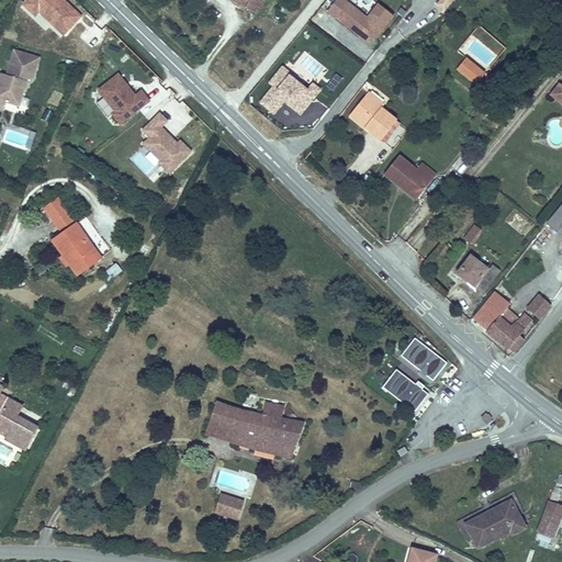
[(262,0),(250,0),(246,9),(256,13),(262,0)]
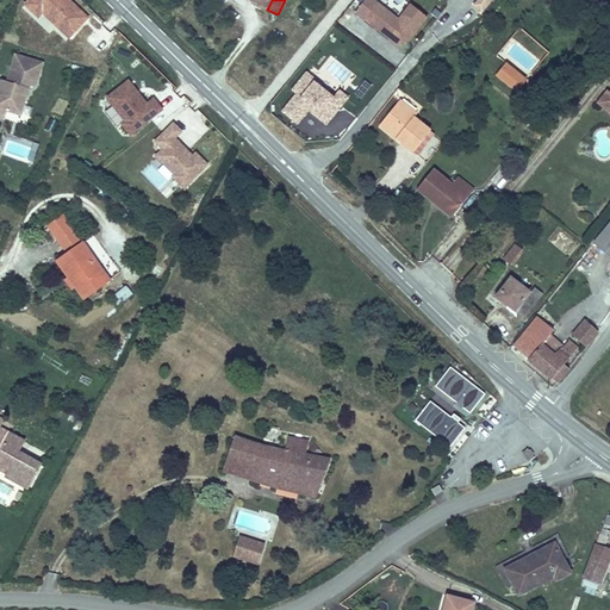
[(355,14),(403,51),(428,19),(410,6),(398,20),(373,0),(367,0),(362,6),(355,14)]
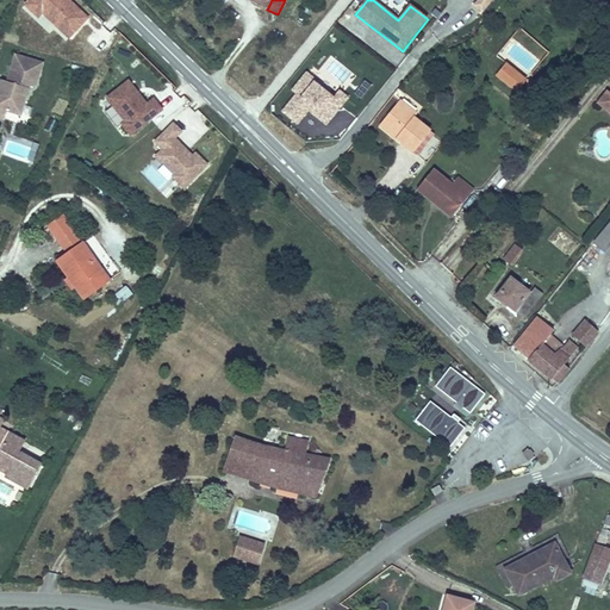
[(483,16),(493,0),(472,0),(477,4),(473,7),(483,16)]
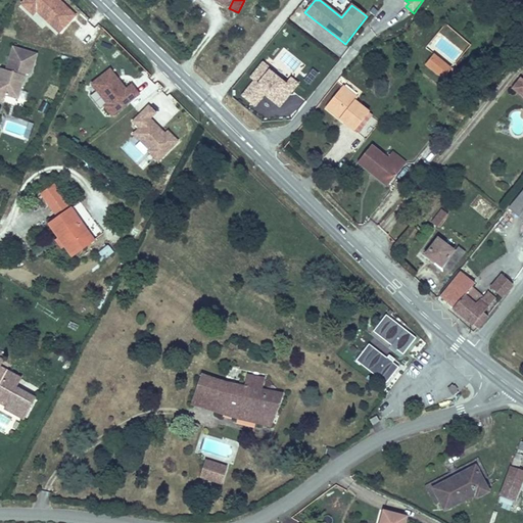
[(260,5),(252,17),(260,22),(269,9),(260,5)]
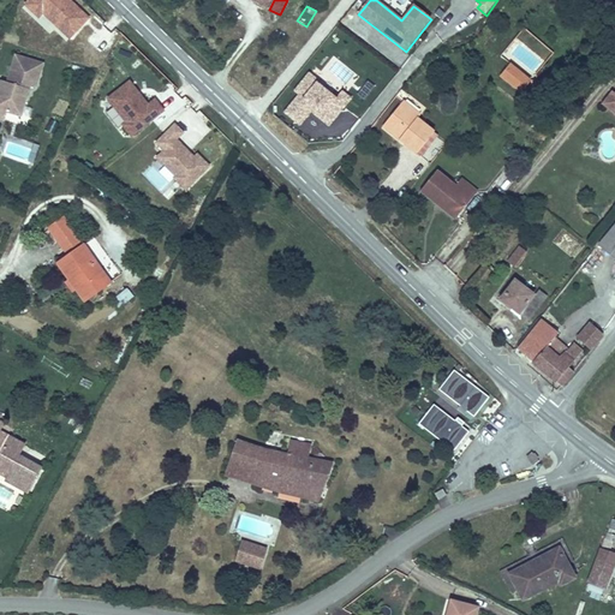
[(554,54),(525,29),(517,39),(547,64),(554,54)]
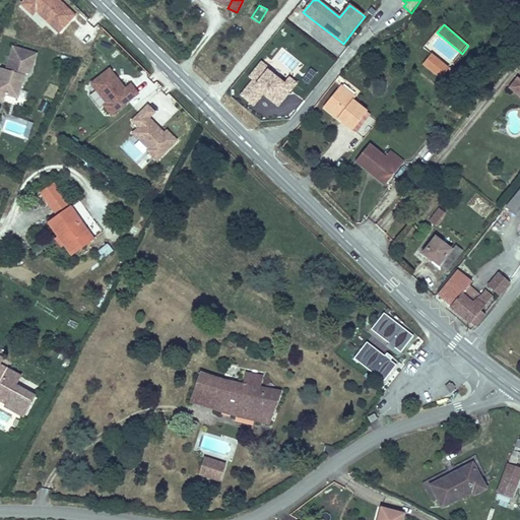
[(30,76),(37,55),(10,48),(4,72),(0,70),(0,106),(3,107),(6,99),(17,103),(25,77),(30,76)]
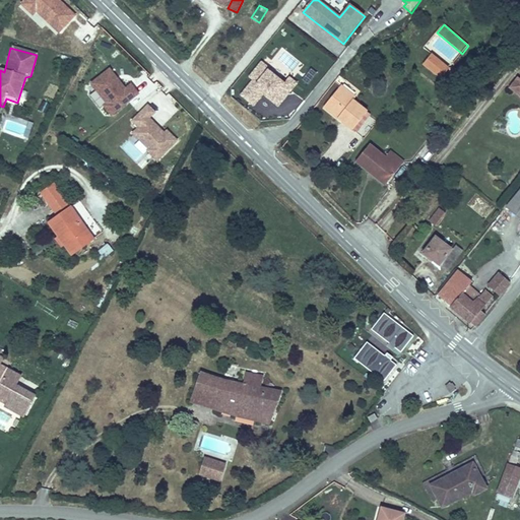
[(294,77),(303,62),(280,48),(271,62),(294,77)]
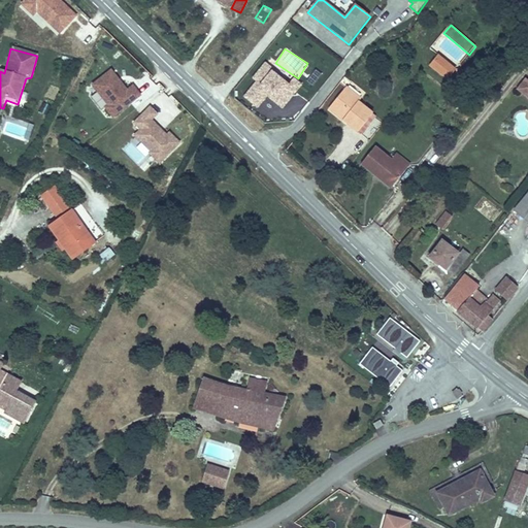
[(438,56),(429,67),(448,81),(457,70),(438,56)]
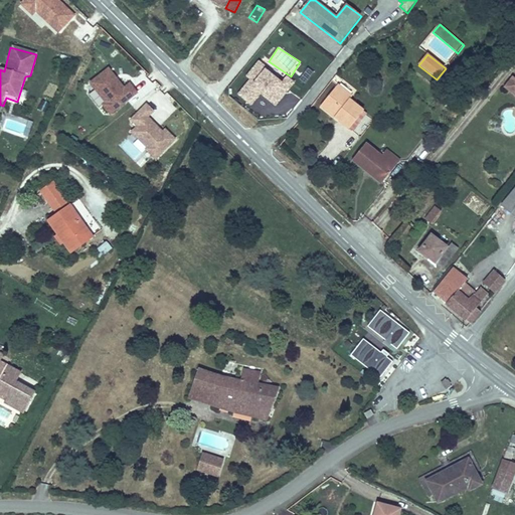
[(276,108),(295,83),(286,76),(281,82),(265,69),(267,67),(259,61),(245,77),(249,80),(237,96),(251,107),(261,96),(276,108)]
